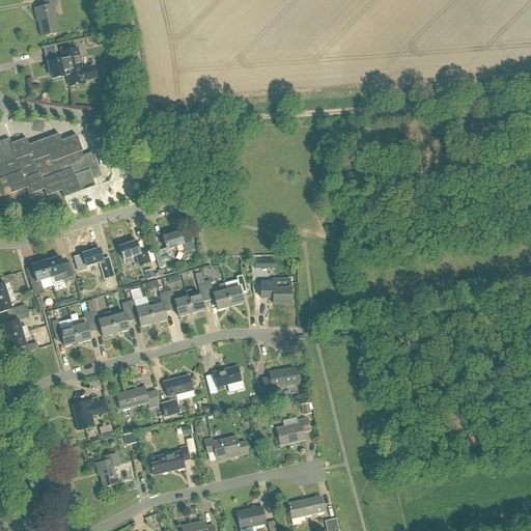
[(34,9),(35,18),(37,18),(42,37),(59,33),(53,5),(58,4),(56,0),(42,0),(44,7),(34,9)]
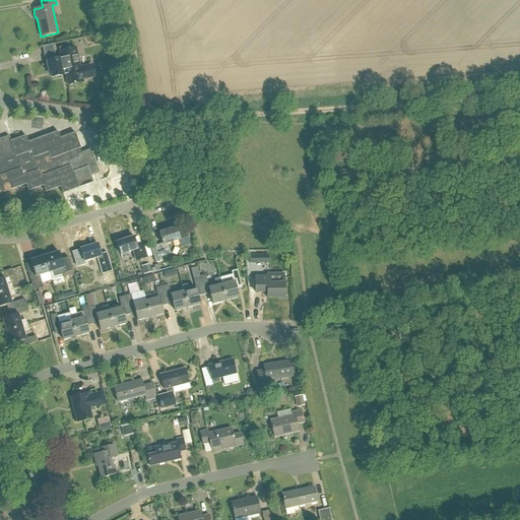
[(49,74),(65,70),(66,70),(67,74),(65,74),(68,85),(83,82),(82,80),(92,78),(89,66),(80,68),(75,48),(60,52),(61,59),(47,62),(49,74)]
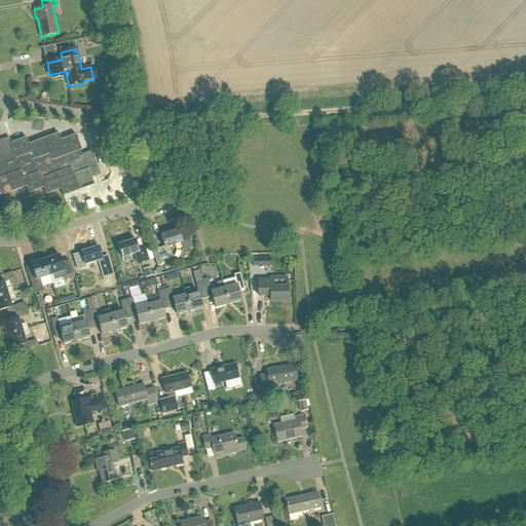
[(0,196),(26,187),(29,193),(43,188),(46,195),(61,189),(64,196),(95,185),(91,179),(101,176),(91,151),(81,155),(80,151),(81,150),(76,135),(61,141),(59,134),(28,145),(26,138),(10,143),(8,138),(0,141),(0,196)]
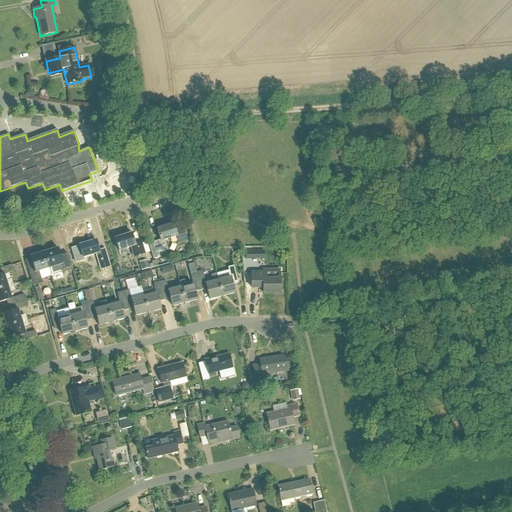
[(120,140),(126,157),(131,155),(126,138),(120,140)]
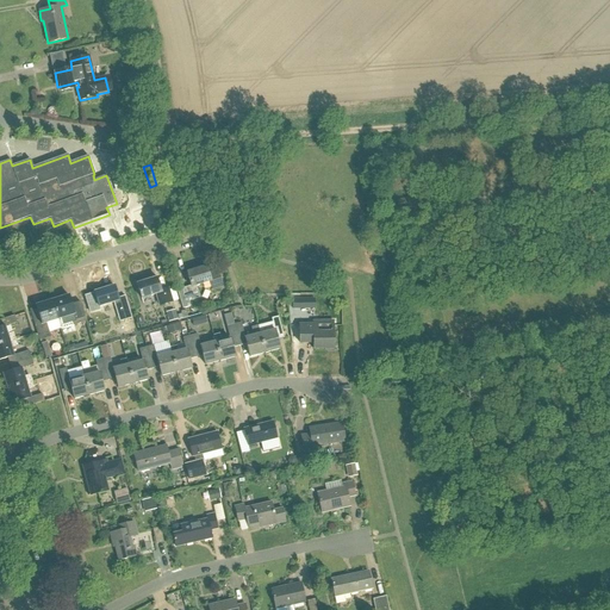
[(392,201),(393,211),(414,207),(412,198),(392,201)]
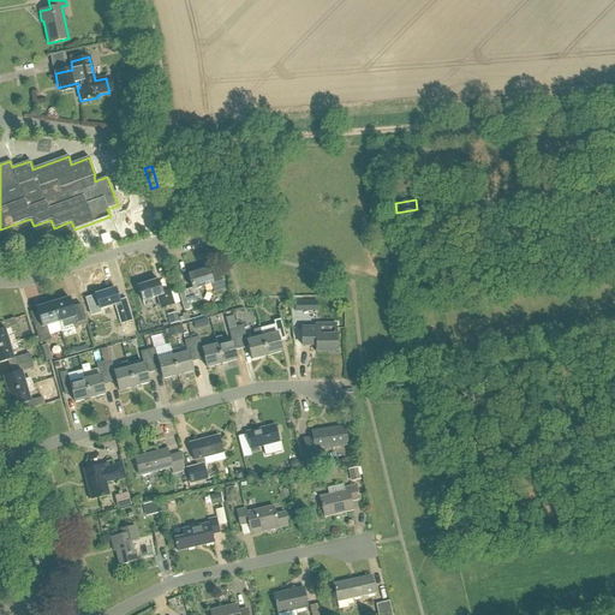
[(387,225),(383,206),(372,207),(375,226),(387,225)]
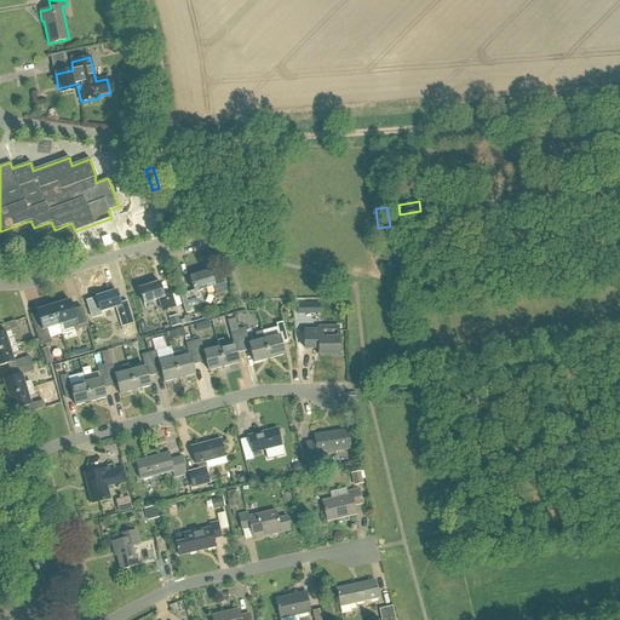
[(114,233),(105,234),(108,246),(116,244),(114,233)]
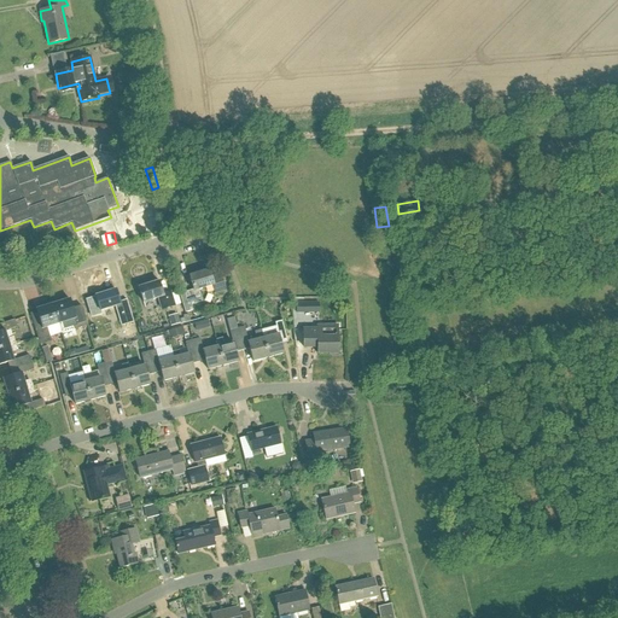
[(193,290),(186,292),(191,305),(202,302),(198,291),(213,286),(215,295),(225,291),(220,275),(211,278),(209,270),(190,277),(193,290)]
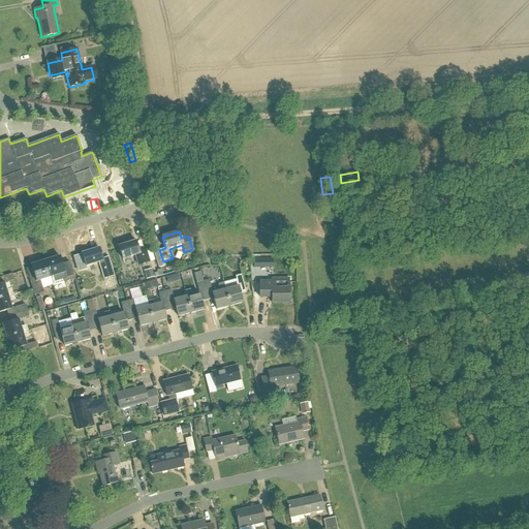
[(122,259),(135,255),(138,266),(149,262),(146,252),(145,250),(138,252),(135,241),(118,247),(122,259)]
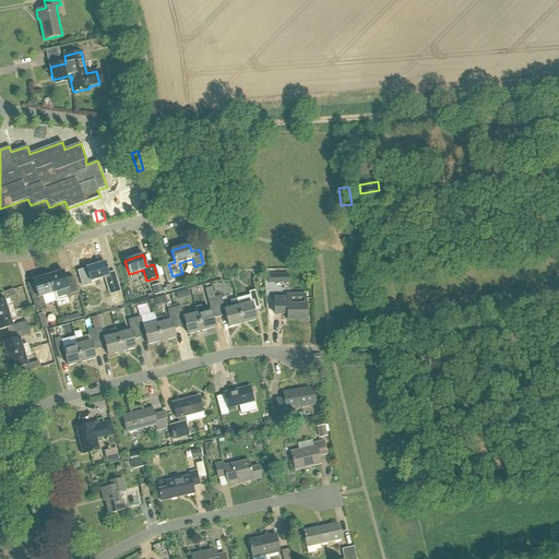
[(91,282),(104,277),(107,288),(109,295),(120,292),(118,284),(115,272),(108,273),(104,262),(86,268),(91,282)]
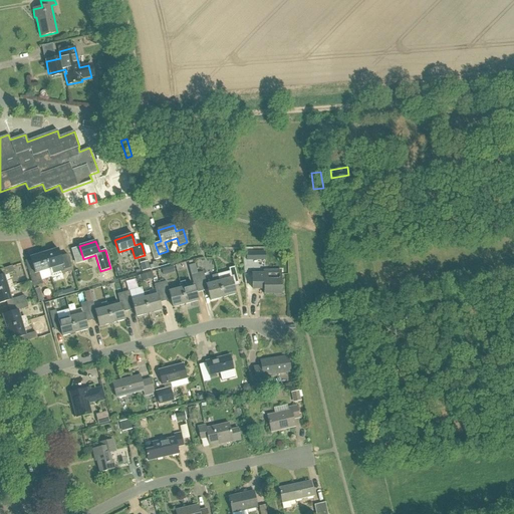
[(142,245),(145,255),(150,253),(147,244),(142,245)]
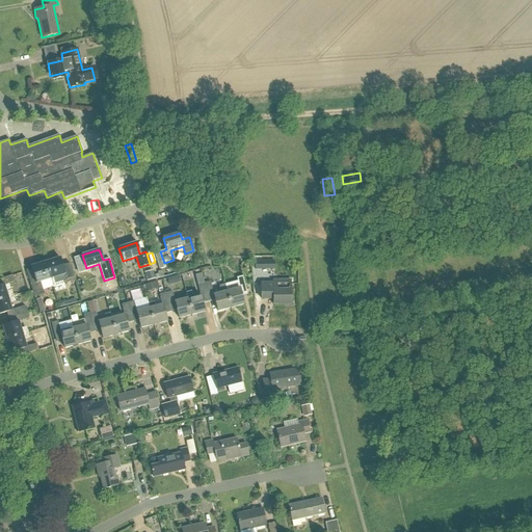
[(59,258),(45,262),(50,280),(53,288),(75,281),(70,264),(62,266),(59,258)]
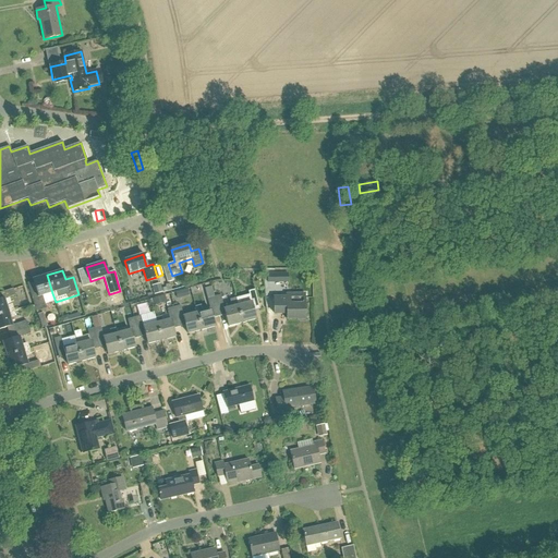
[(33,292),(29,293),(36,312),(46,308),(45,304),(43,296),(52,293),(47,275),(32,280),(36,291),(33,292)]
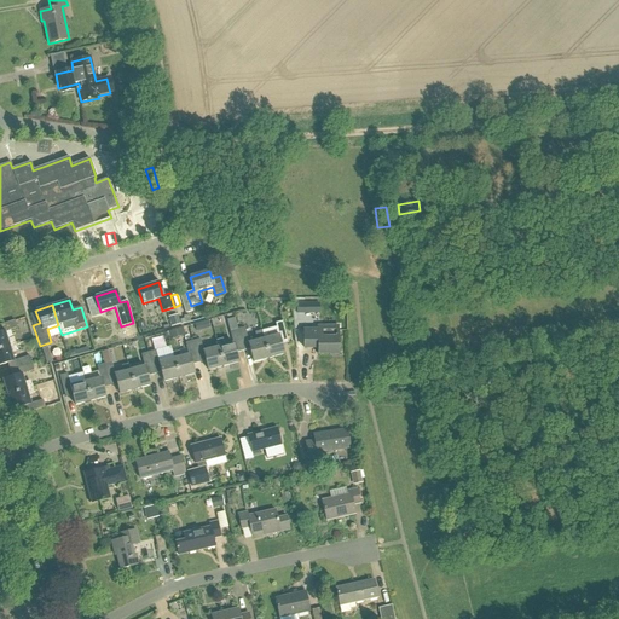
[(0,350),(17,345),(15,337),(7,340),(5,331),(17,328),(15,320),(0,324),(0,350)]
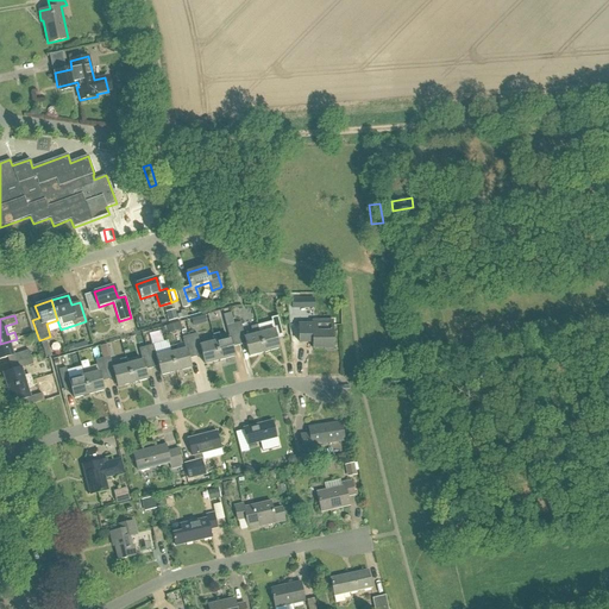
[(259,334),(264,353),(280,349),(277,340),(283,338),(278,316),(271,319),(274,331),(259,334)]
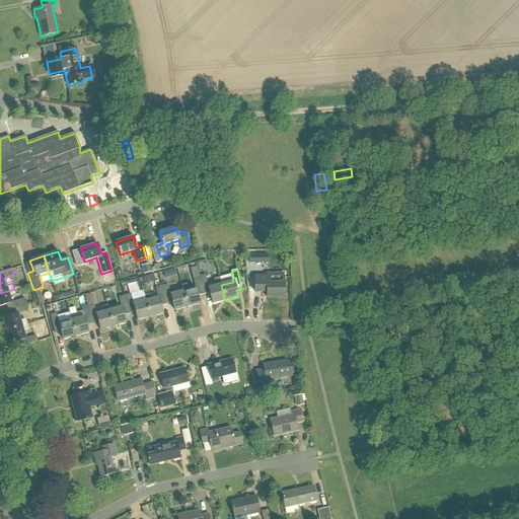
[(255,292),(267,292),(267,297),(277,297),(277,299),(278,300),(283,300),(284,299),(284,274),(266,274),(267,278),(254,278),(255,292)]
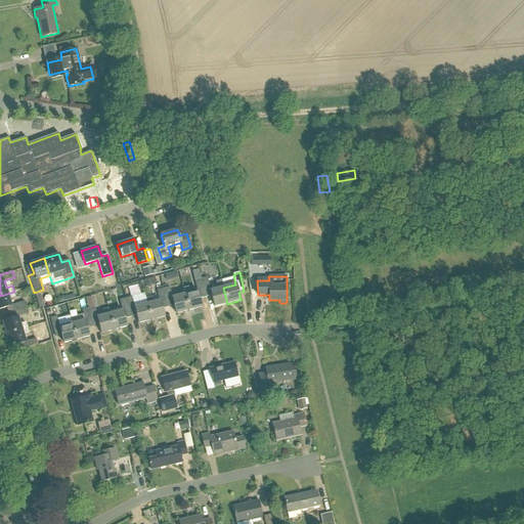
[(157,277),(144,281),(145,288),(159,284),(157,277)]
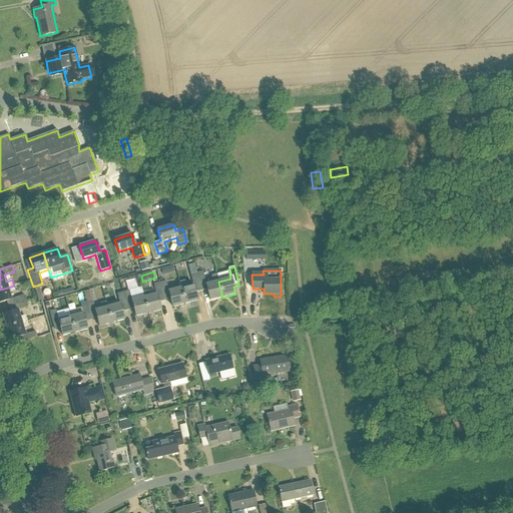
[(196,274),(201,292),(207,290),(209,301),(222,298),(218,282),(206,285),(202,272),(196,274)]
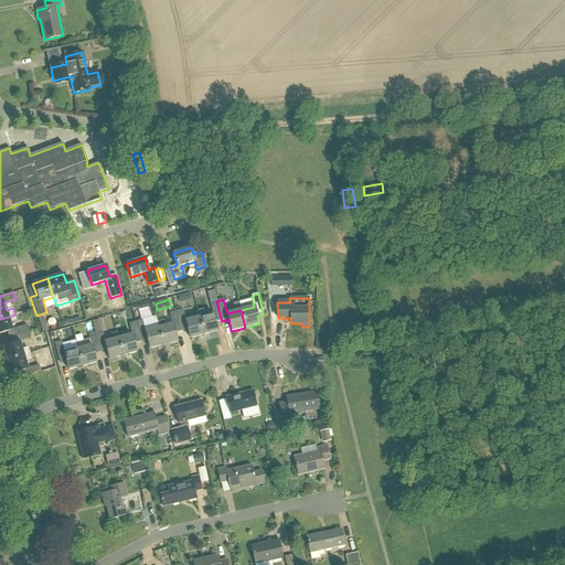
[(200,317),(204,334),(217,331),(215,322),(222,321),(216,301),(210,302),(213,313),(200,317)]
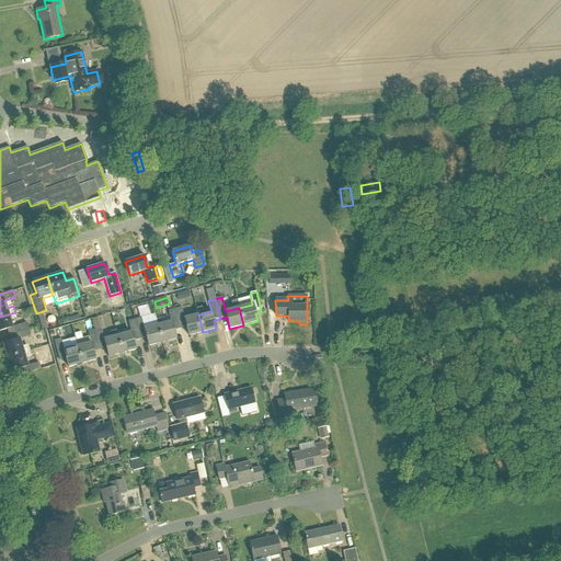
[(175,309),(180,329),(186,328),(189,336),(203,332),(198,315),(184,319),(182,308),(175,309)]
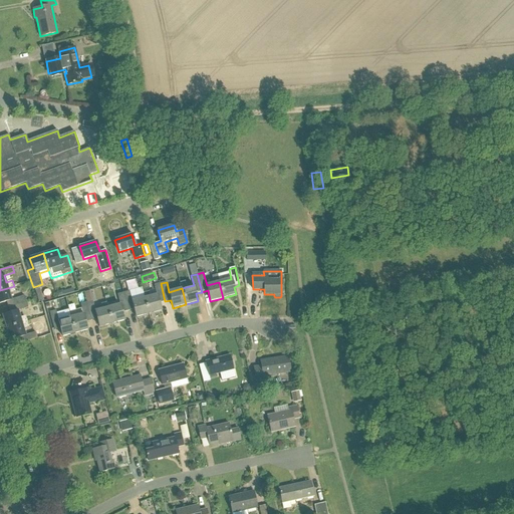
[(145,298),(149,314),(161,311),(159,303),(165,301),(161,283),(155,285),(157,295),(145,298)]
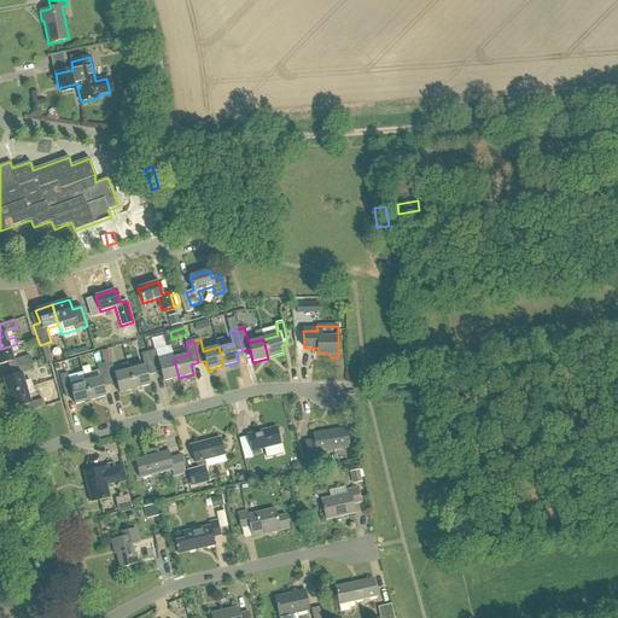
[(0,365),(7,363),(10,369),(31,363),(29,356),(13,361),(11,350),(18,348),(17,344),(0,349),(0,365)]
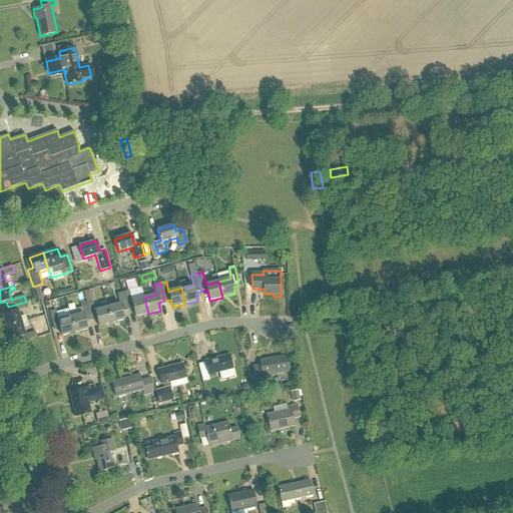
[(123,293),(128,311),(133,309),(135,317),(148,314),(144,298),(132,301),(129,291),(123,293)]
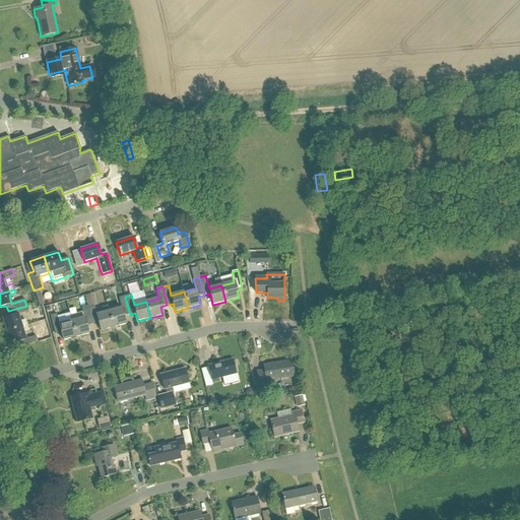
[(109,312),(113,328),(126,324),(124,317),(130,315),(125,297),(119,298),(122,308),(109,312)]
